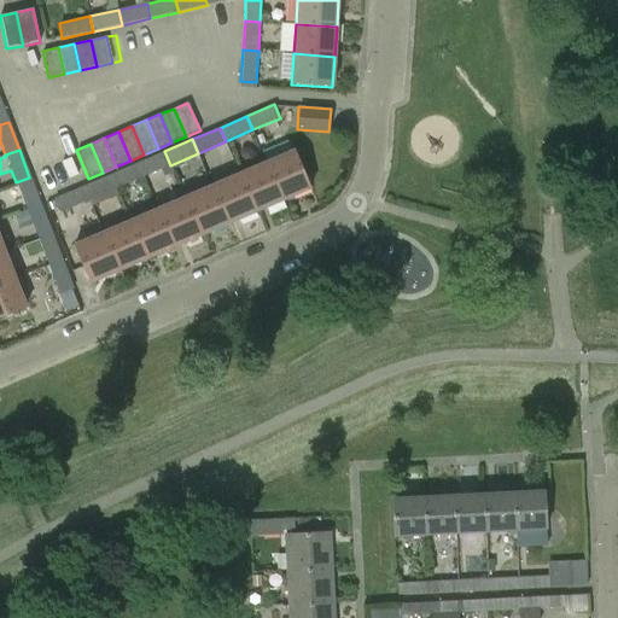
[(144,176),(161,169),(170,165),(164,151),(138,163),(144,176)]
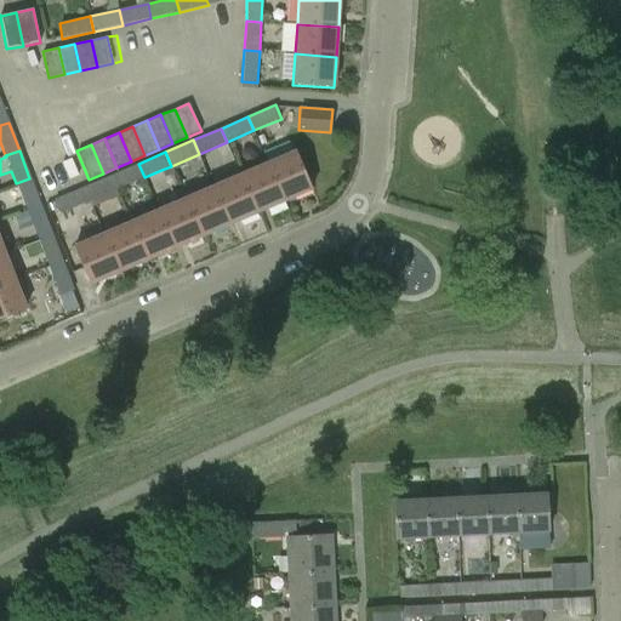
[(296,152),(268,164),(284,203),(313,191),(296,152)]
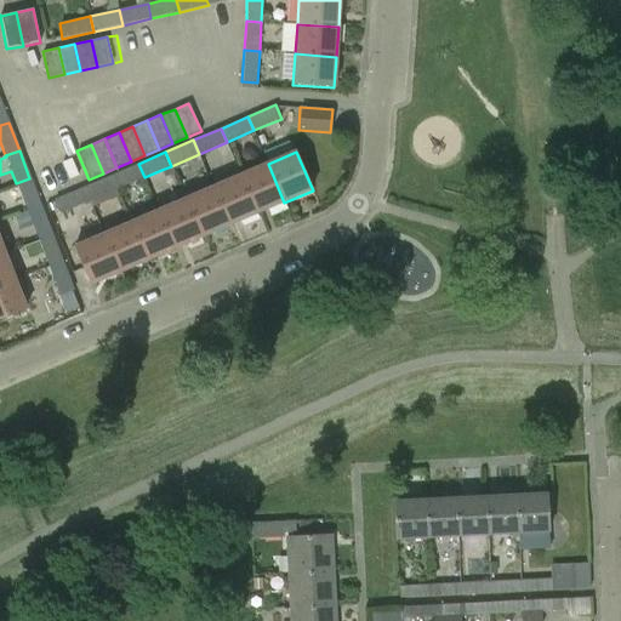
[(110,176),(117,189),(144,177),(138,164),(110,176)]
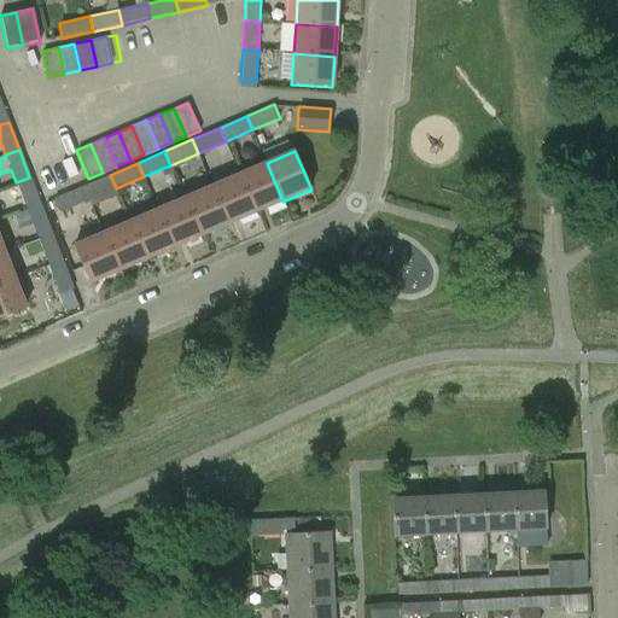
[(239,175),(256,213),(283,202),(267,163),(239,175)]
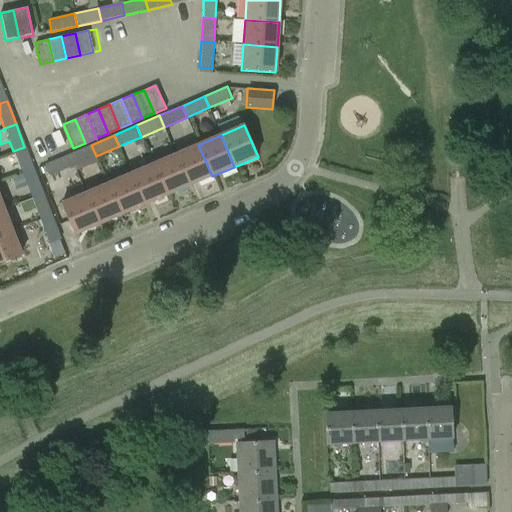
[(144,143),(141,137),(133,140),(135,146),(144,143)]
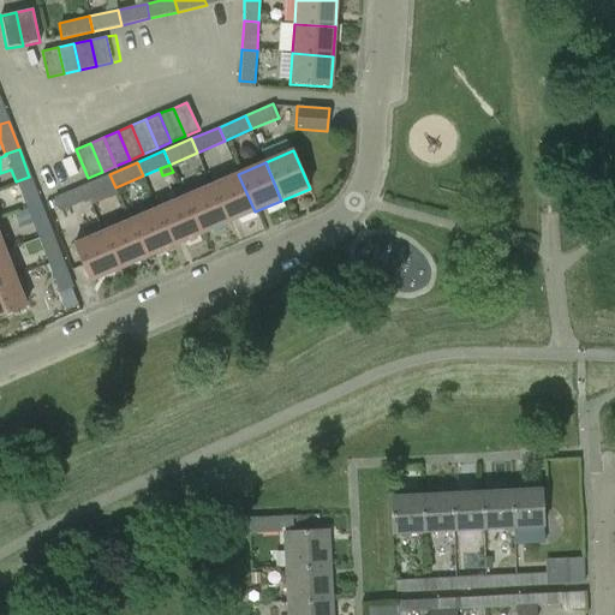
[(88,199),(115,187),(109,174),(83,185),(88,199)]
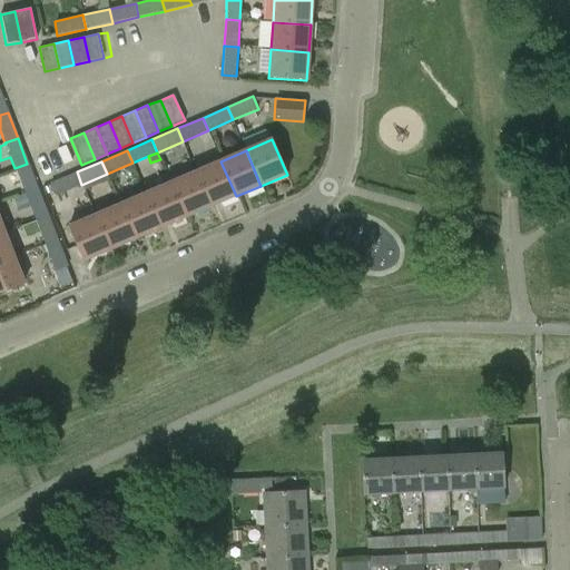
[(196,173),(210,207),(236,196),(220,161),(196,173)]
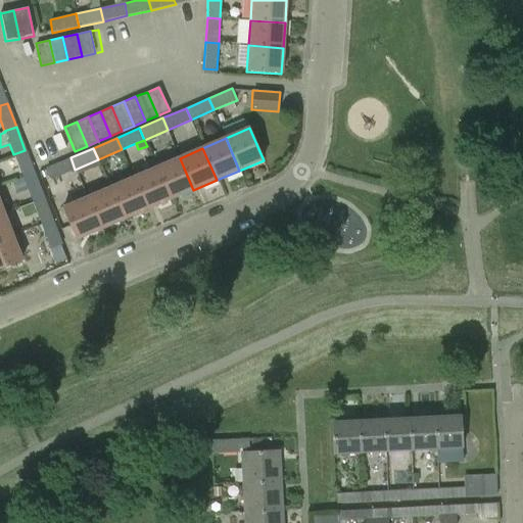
[(25,150),(13,154),(22,178),(34,174),(25,150)]
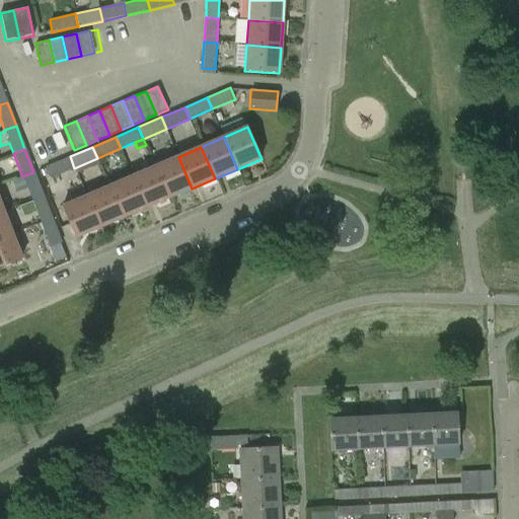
[(55,176),(74,168),(70,156),(46,167),(50,178),(55,176)]
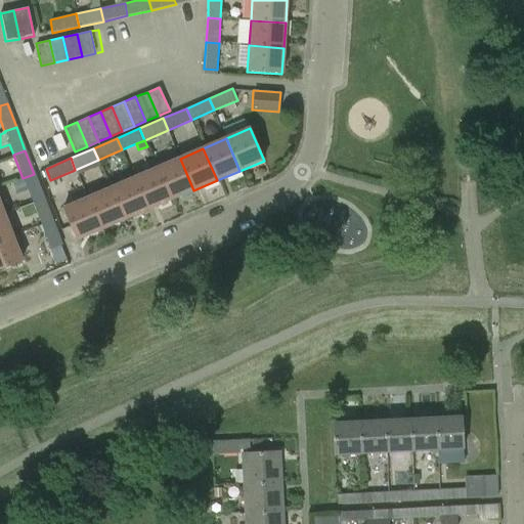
[(180,159),(157,168),(170,200),(193,190),(180,159)]
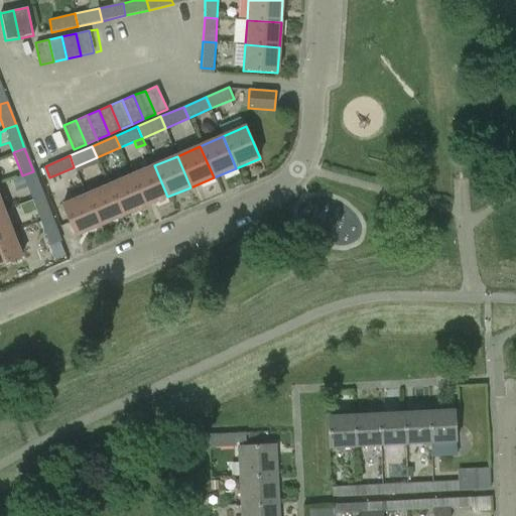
[(167,197),(154,165),(131,175),(145,207),(167,197)]
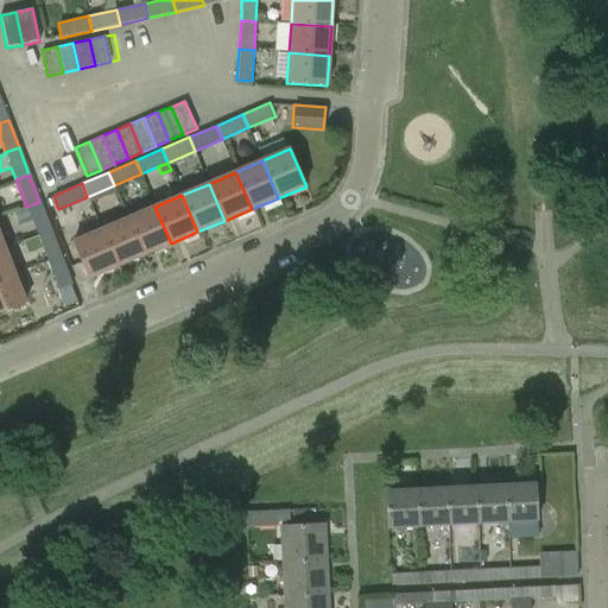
[(128,217),(144,255),(171,244),(154,207),(128,217)]
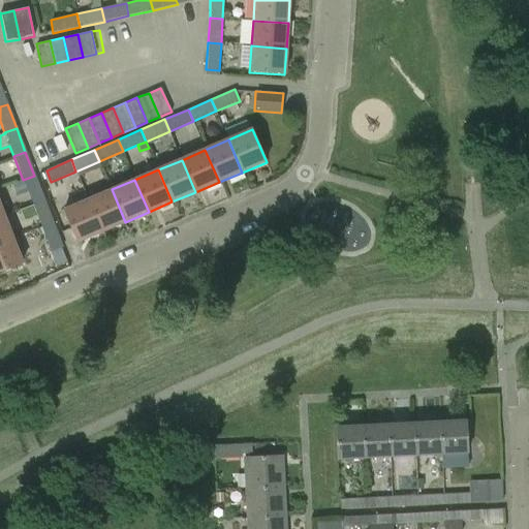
[(88,199),(101,231),(125,222),(112,189),(88,199)]
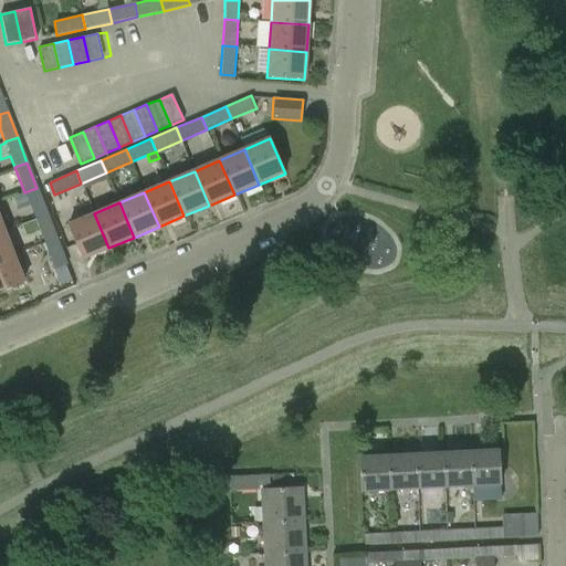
[(46,213),(34,218),(44,243),(56,238),(46,213)]
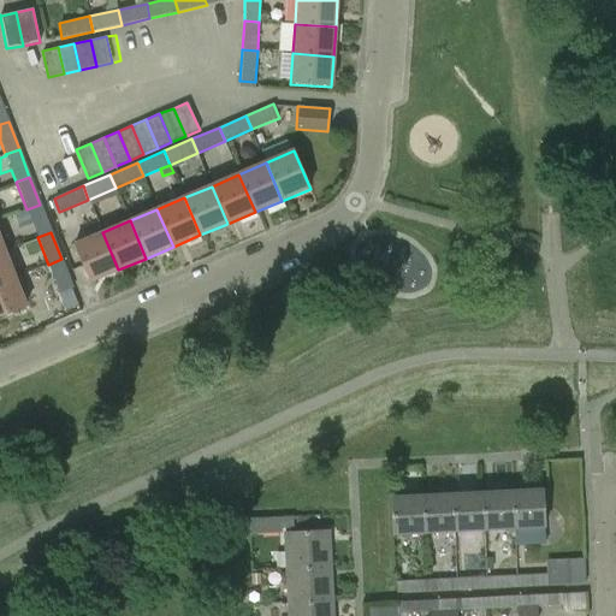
[(90,282),(118,270),(102,232),(75,244),(90,282)]
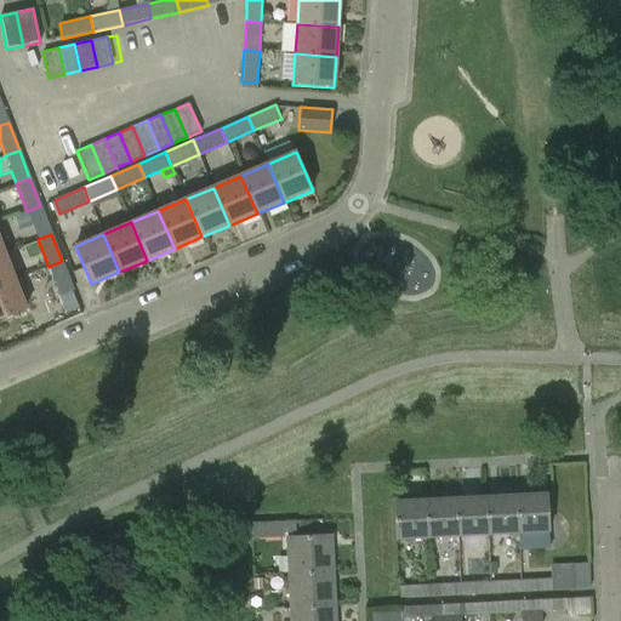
[(6,251),(0,252),(0,285),(16,279),(6,251)]
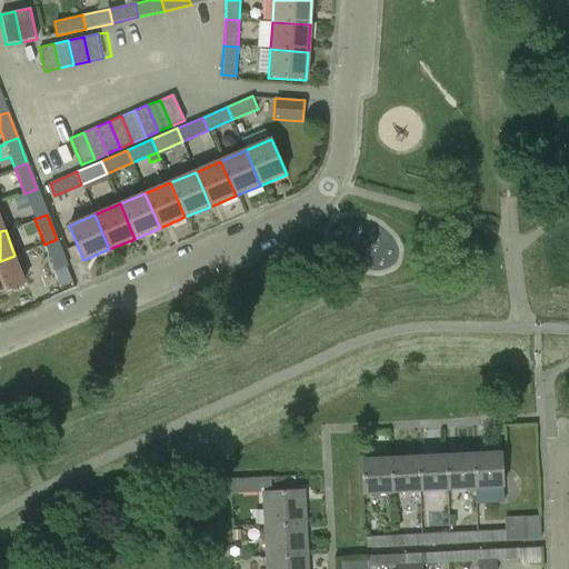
[(57,239),(45,245),(55,271),(67,266),(57,239)]
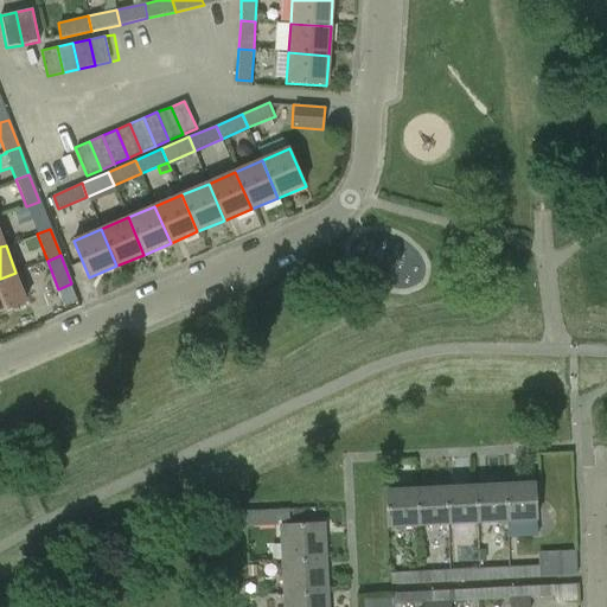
[(0,311),(27,301),(16,273),(0,279),(0,311)]
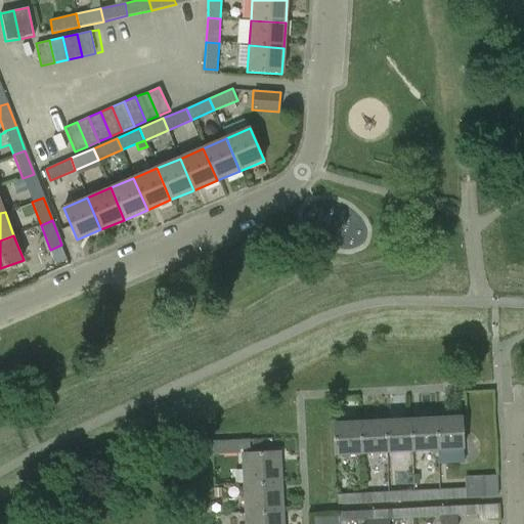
[(436,418),(437,449),(464,448),(462,417),(436,418)]
